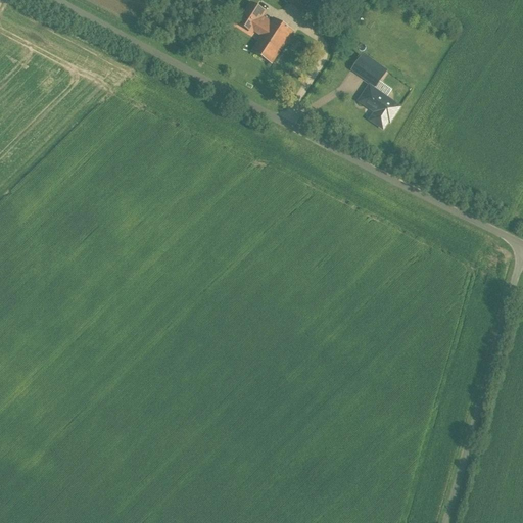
[(286,0),(303,11),(311,0),(286,0)]
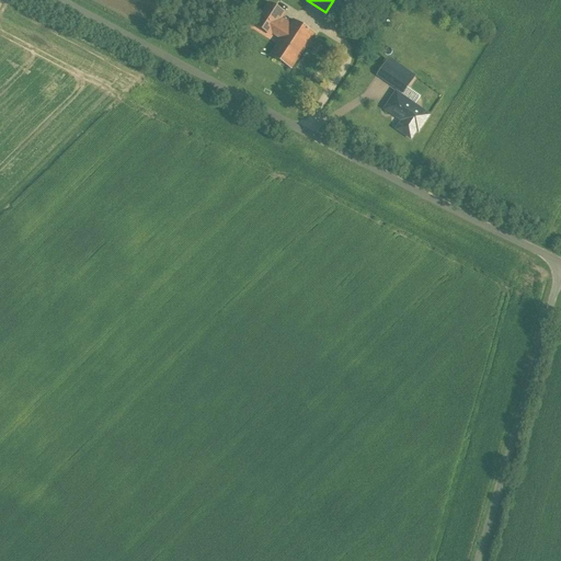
[(281,39),(290,24),(283,19),(286,14),(268,2),(253,26),(271,37),(272,34),(281,39)]
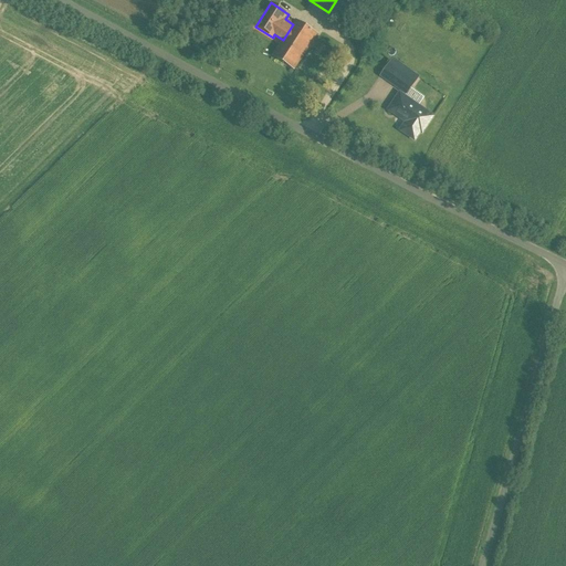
[(283,40),(273,55),(294,70),(317,34),(296,20),(293,24),(283,40)]
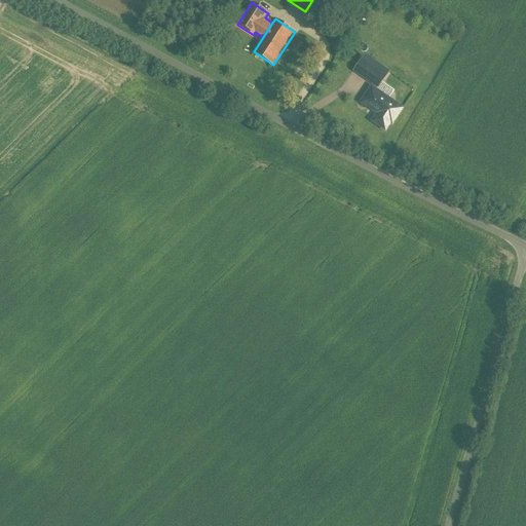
[(366,54),(354,71),(378,88),(389,72),(366,54)]
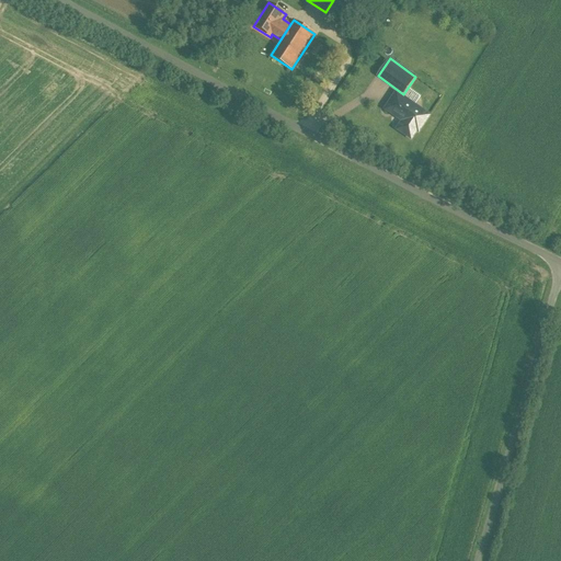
[(397,93),(386,109),(402,119),(397,128),(413,139),(430,115),(397,93)]
